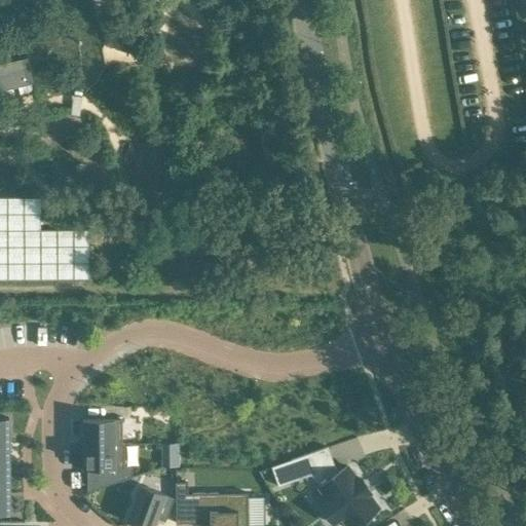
[(216,9),(204,19),(207,22),(218,36),(223,31),(226,29),(229,27),(216,9)]
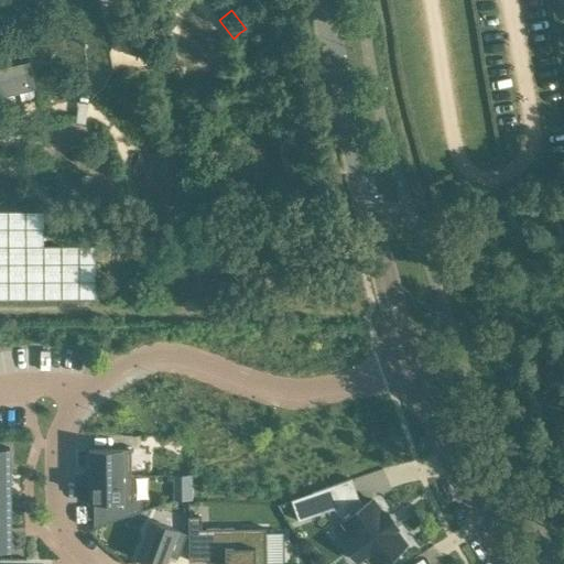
[(0,68),(0,96),(14,94),(20,93),(33,89),(35,89),(29,63),(0,68)]
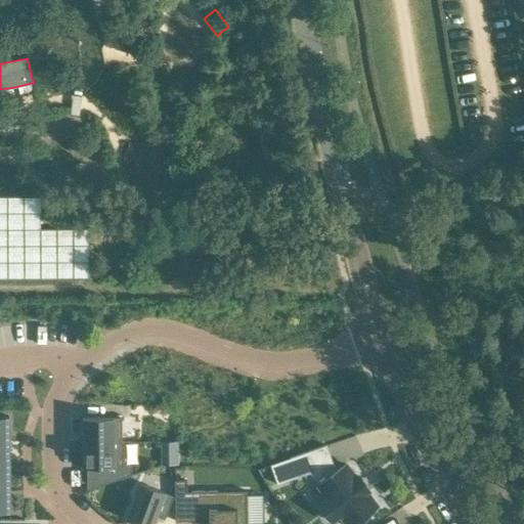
[(13,87),(0,89),(0,95),(2,104),(16,101),(13,87)]
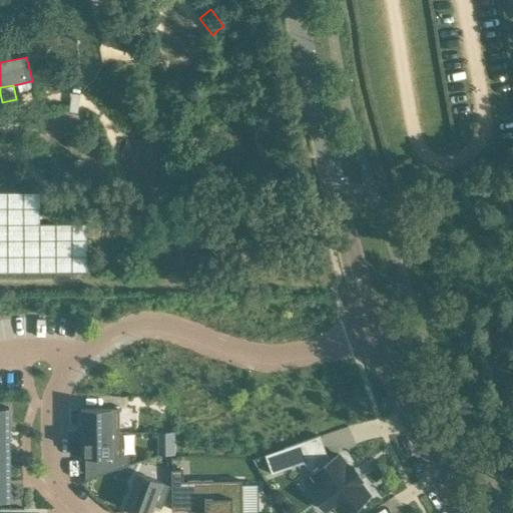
[(69,103),(68,110),(77,111),(77,104),(78,97),(78,91),(79,87),(71,86),(70,90),(70,97),(69,103)]
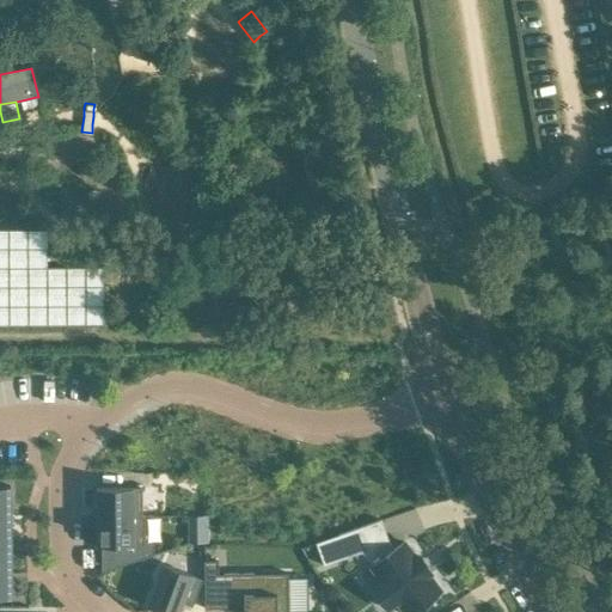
[(0,324),(37,325),(105,325),(104,287),(104,265),(47,265),(47,252),(47,250),(47,246),(47,239),(47,226),(22,226),(13,226),(0,226),(0,324)]
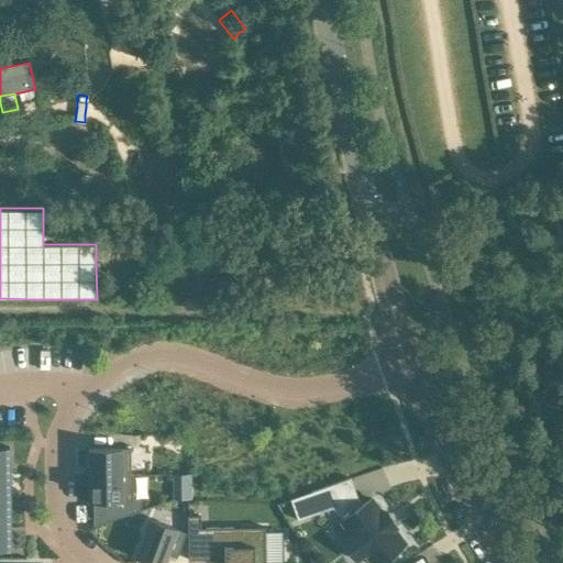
[(450,361),(441,364),(449,383),(456,379),(450,361)]
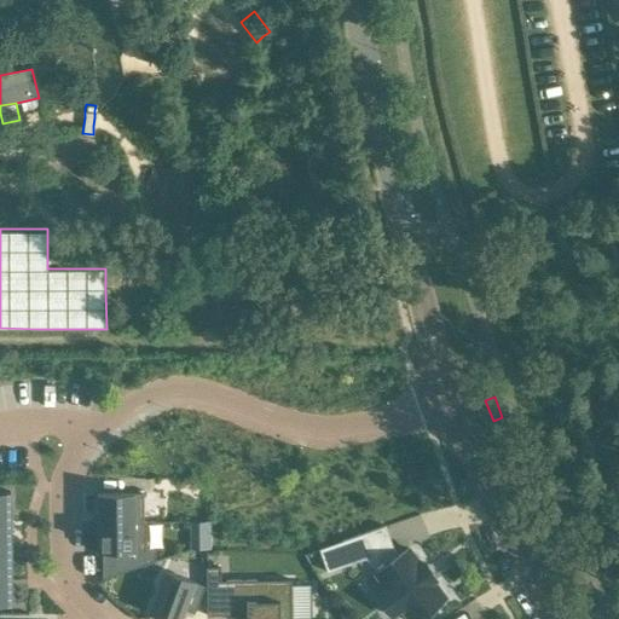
[(11,491),(0,491),(0,520),(11,520),(11,491)]
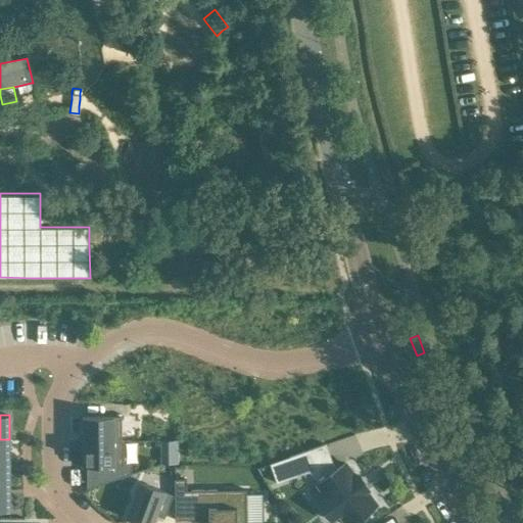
[(122,417),(82,417),(83,441),(124,440),(124,439),(122,439),(122,417)]
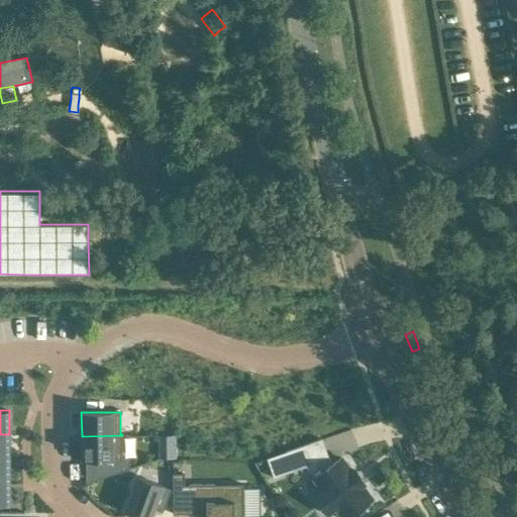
[(0,434),(0,457),(9,457),(9,434),(0,434)]
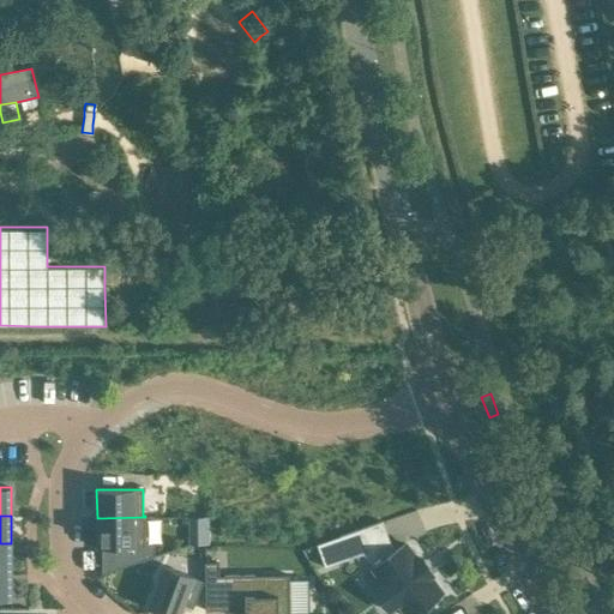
[(145,517),(97,518),(97,547),(110,546),(110,570),(154,555),(154,543),(145,545),(145,517)]
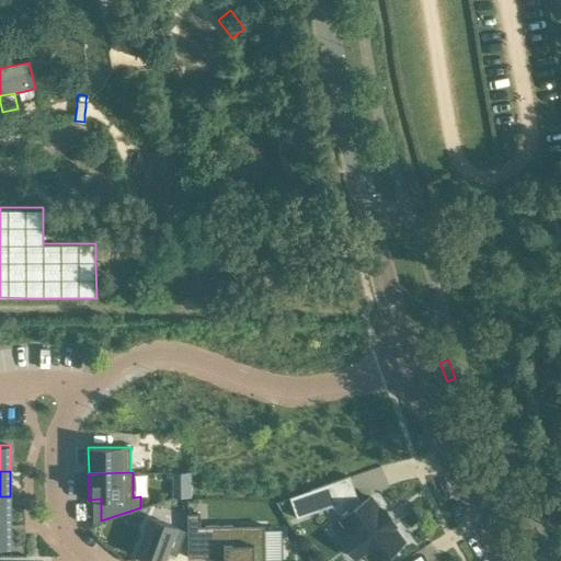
[(350,476),(310,490),(317,510),(332,504),(341,518),(340,519),(350,533),(341,539),(355,558),(364,551),(370,560),(377,560),(404,541),(393,526),(396,525),(385,510),(381,511),(370,496),(362,503),(356,495),(350,476)]
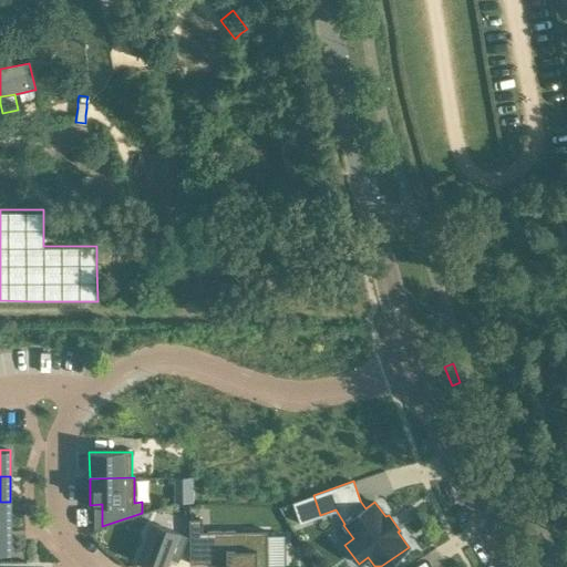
[(188,492),(175,492),(176,503),(189,502),(188,492)]
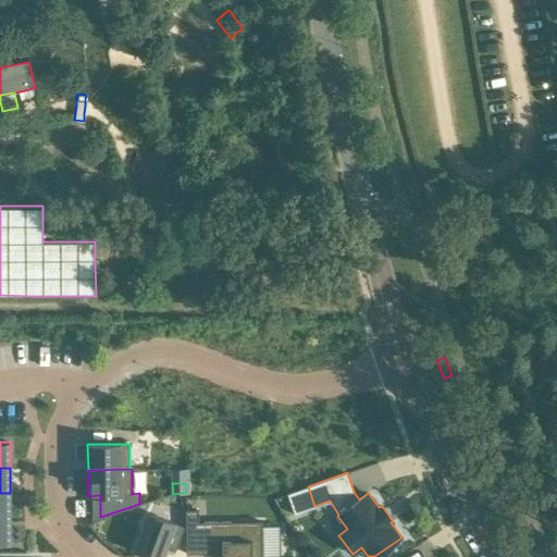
[(0,493),(0,518),(10,519),(10,493),(0,493)]
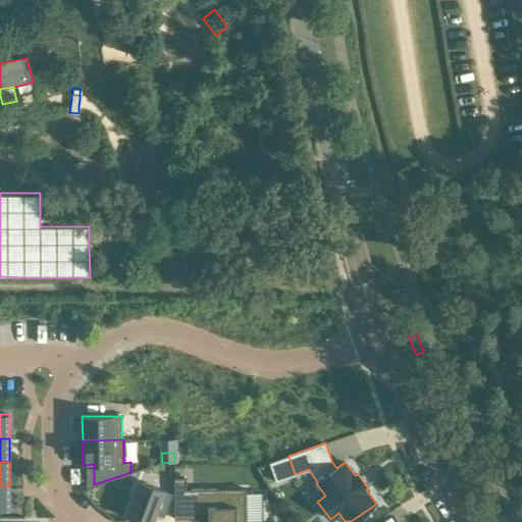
[(187,477),(174,477),(174,498),(187,498),(187,477)]
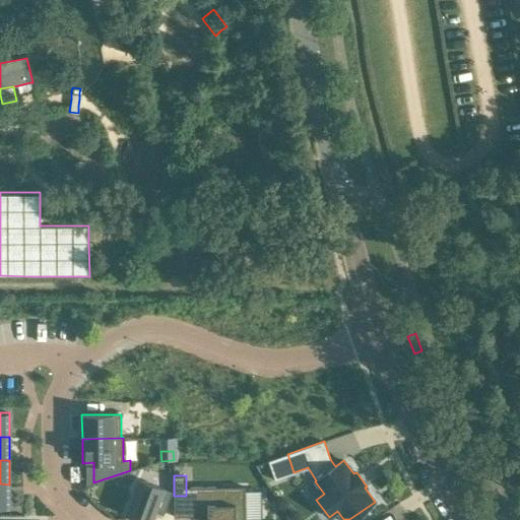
[(140,479),(127,514),(143,519),(150,519),(158,500),(169,504),(173,492),(140,479)]
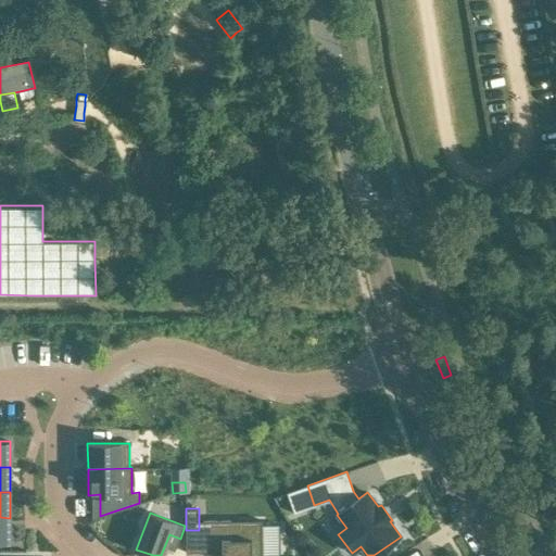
[(0,517),(0,543),(11,544),(10,518),(0,517)]
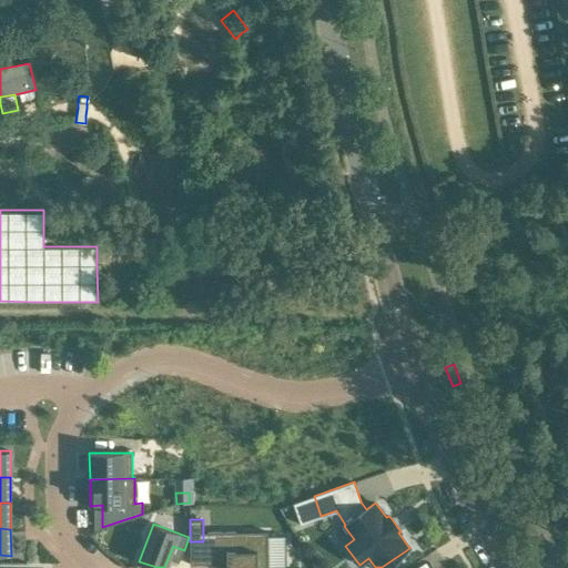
[(267,567),(267,531),(208,533),(208,564),(226,564),(225,567),(267,567)]
